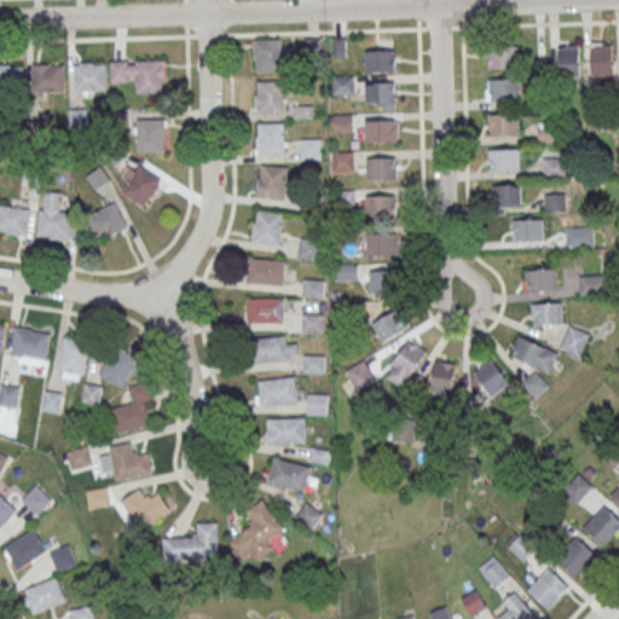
[(282,39),(254,39),(254,71),(282,71),(282,39)]
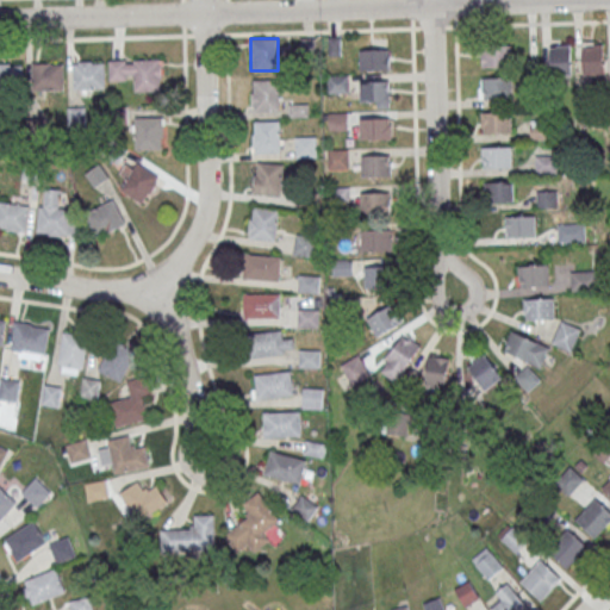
[(583,75),(607,75),(607,42),(583,42),(583,75)]
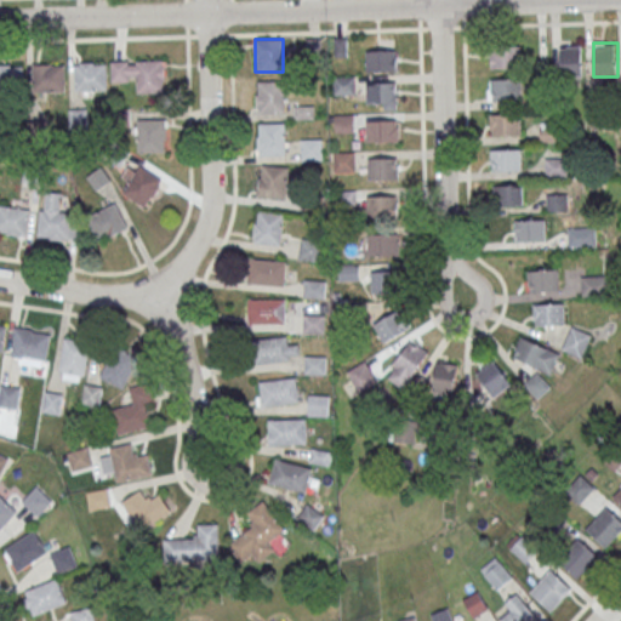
[(520,68),(520,46),(490,46),(490,68),(520,68)]
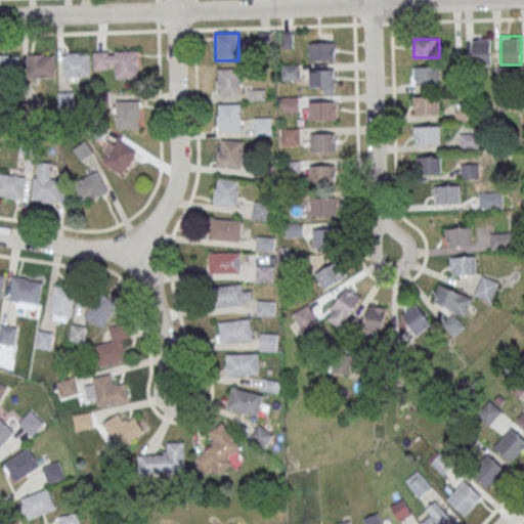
[(492,64),(492,39),(473,39),(473,64),(492,64)]
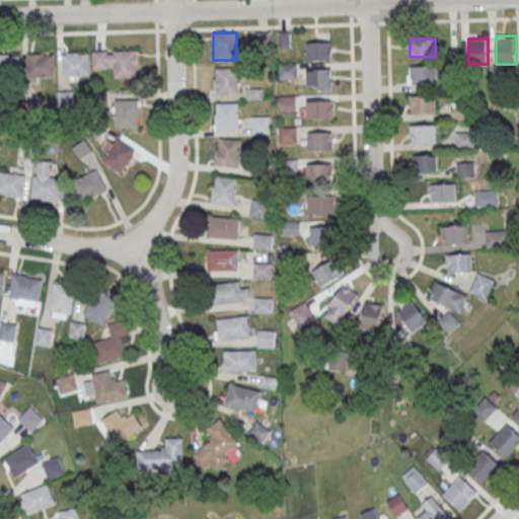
[(306,60),(332,60),(332,42),(306,42),(306,60)]
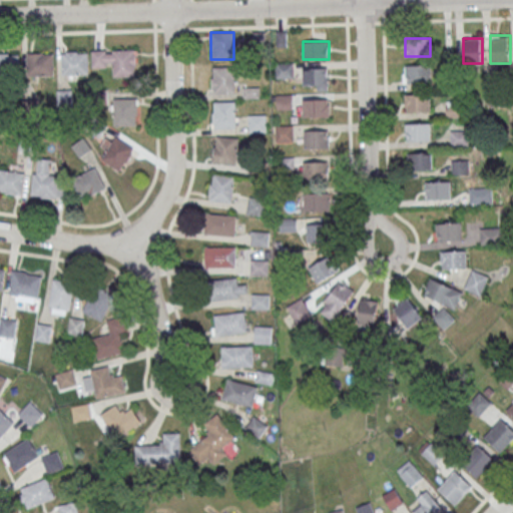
[(135,49),(92,49),(92,67),(113,67),(113,76),(135,76),(135,49)]
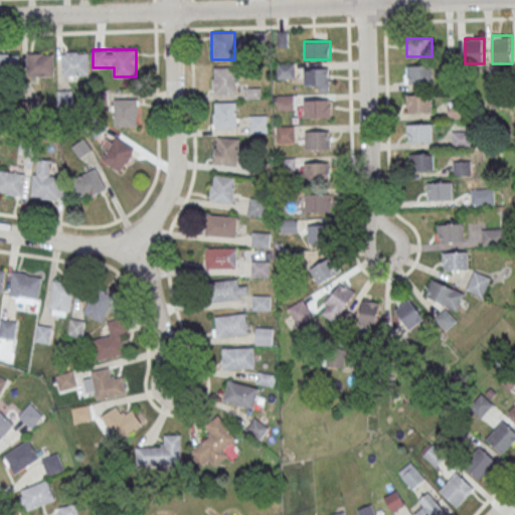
[(61,52),(62,75),(89,74),(88,52),(77,53),(77,51),(61,52)]
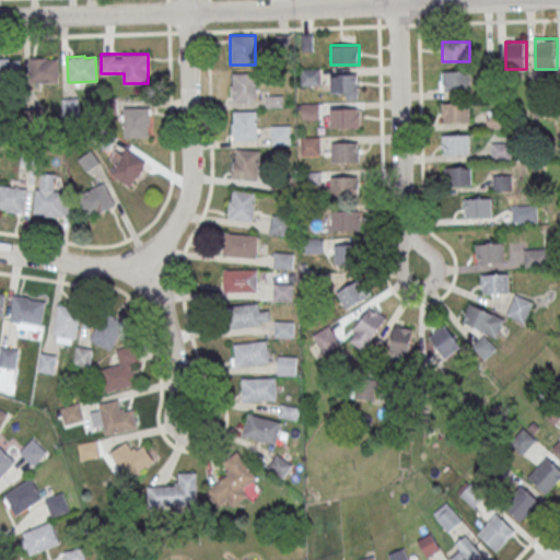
[(30,57),(31,83),(59,82),(58,58),(47,58),(46,57),(30,57)]
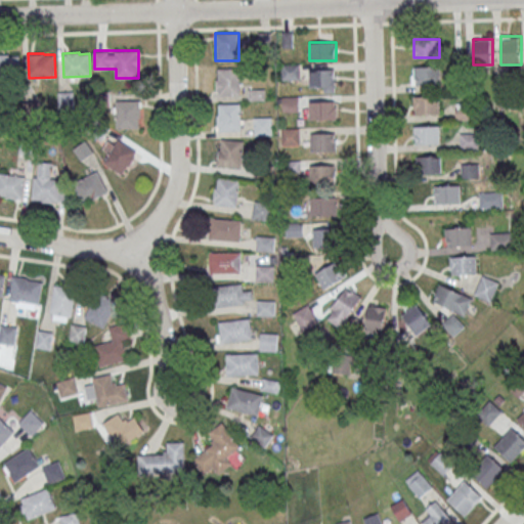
[(0,54),(0,77),(20,77),(19,55),(8,55),(8,54),(0,54)]
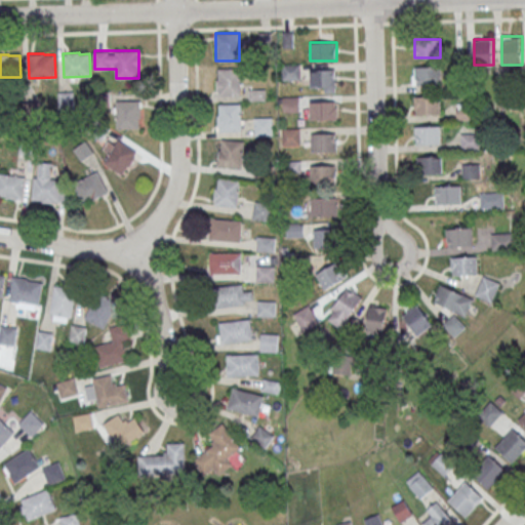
[(283,79),(299,79),(299,66),(283,66),(283,79)]
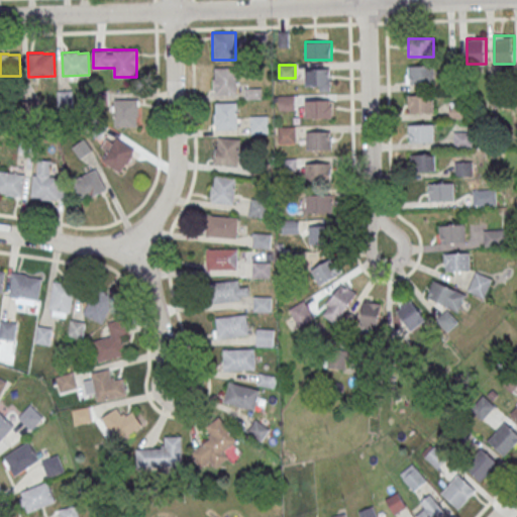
[(434,83),(434,66),(406,66),(406,84),(434,83)]
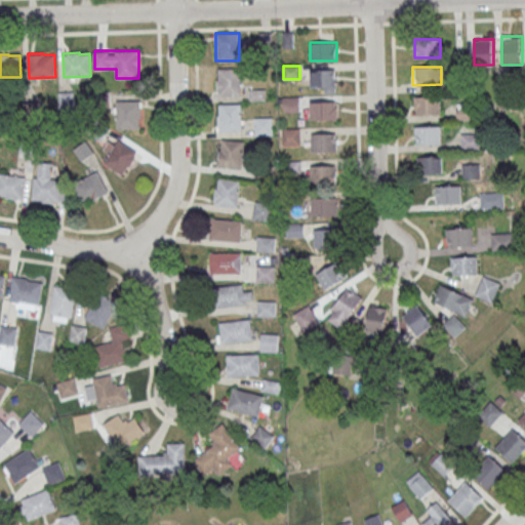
[(217,95),(240,95),(240,68),(217,68),(217,95)]
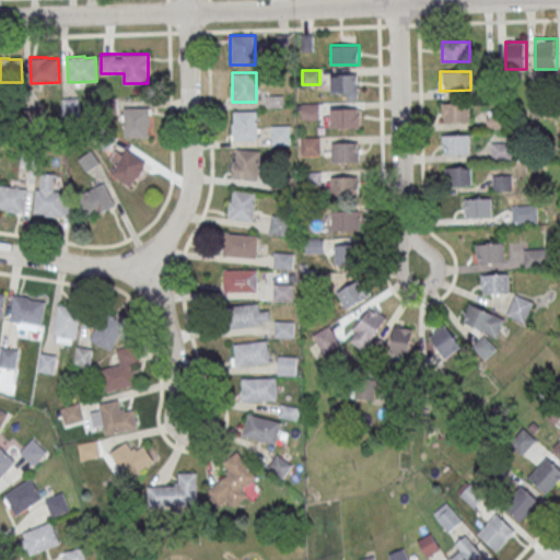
[(331,98),(359,98),(359,74),(331,74),(331,98)]
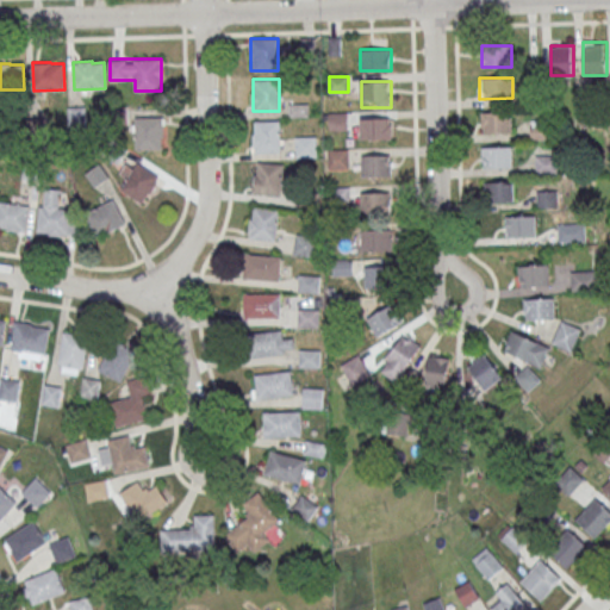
[(69,107),(69,125),(85,125),(85,107),(69,107)]
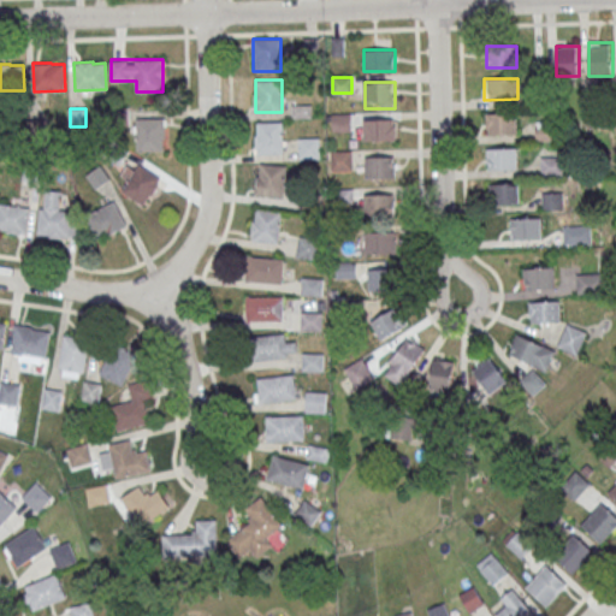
[(351,113),(332,113),(332,130),(351,130),(351,113)]
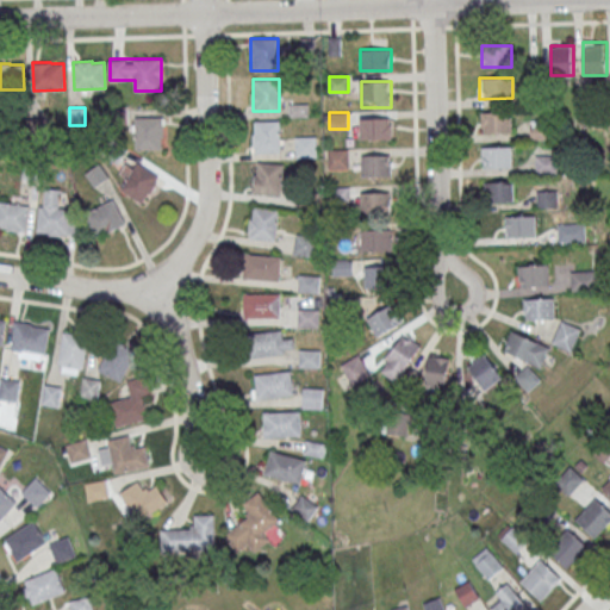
[(511,112),(481,112),(481,132),(511,132),(511,112)]
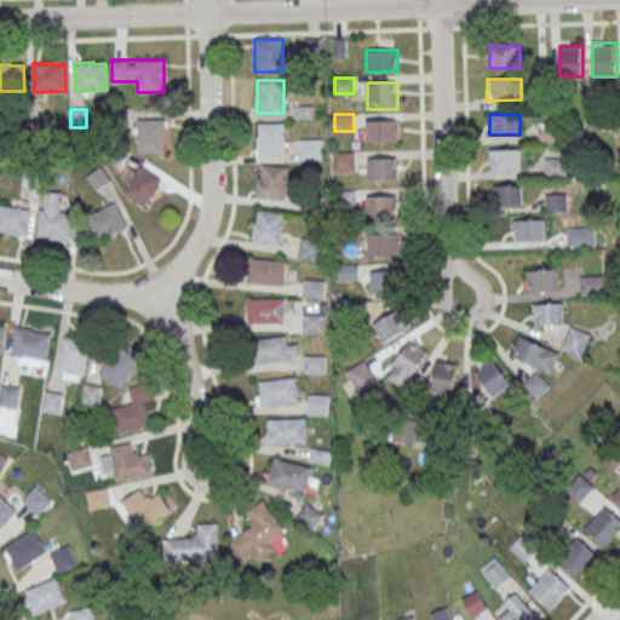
[(165,119),(138,119),(138,151),(165,151),(165,119)]
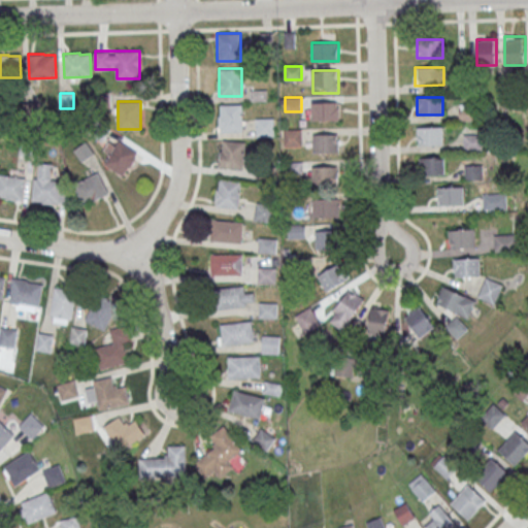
[(312,121),(339,121),(339,102),(312,102),(312,121)]
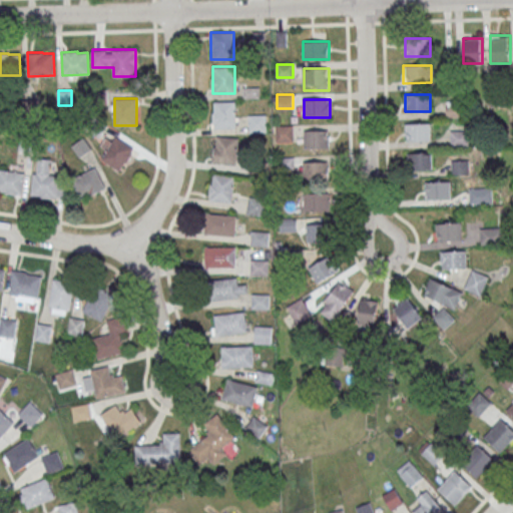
[(212,127),(235,127),(235,101),(212,101),(212,127)]
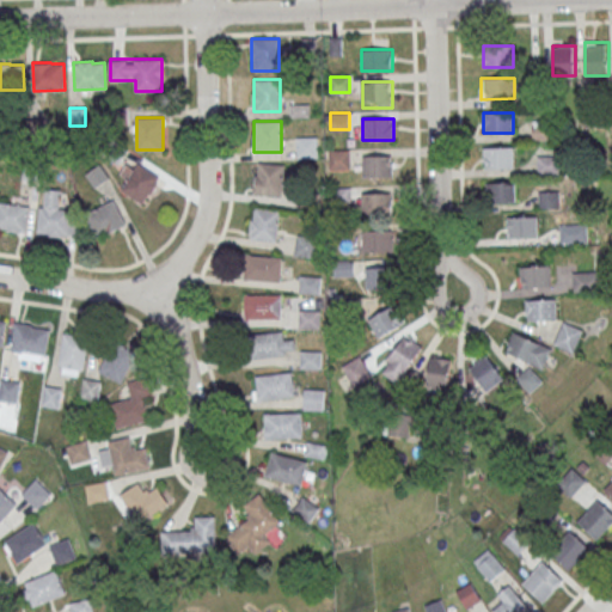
[(297,157),(318,157),(318,136),(297,136),(297,157)]
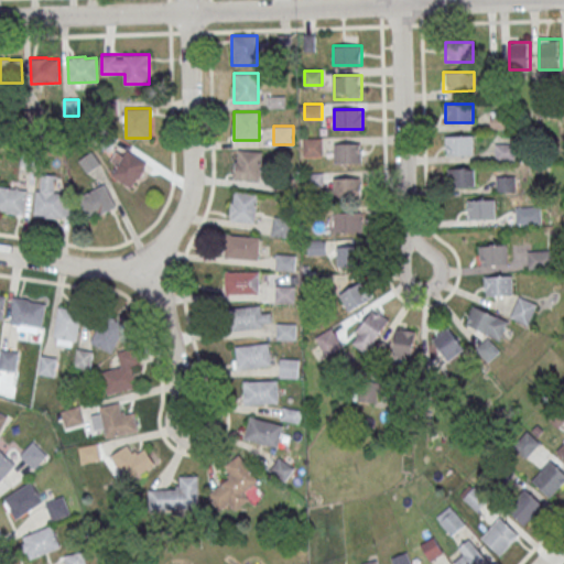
[(473,136),(446,136),(446,155),(473,155),(473,136)]
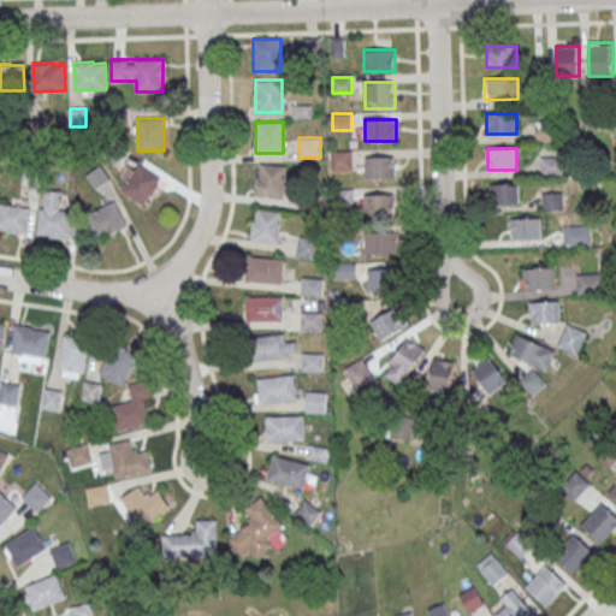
[(351,170),(351,150),(331,150),(331,170),(351,170)]
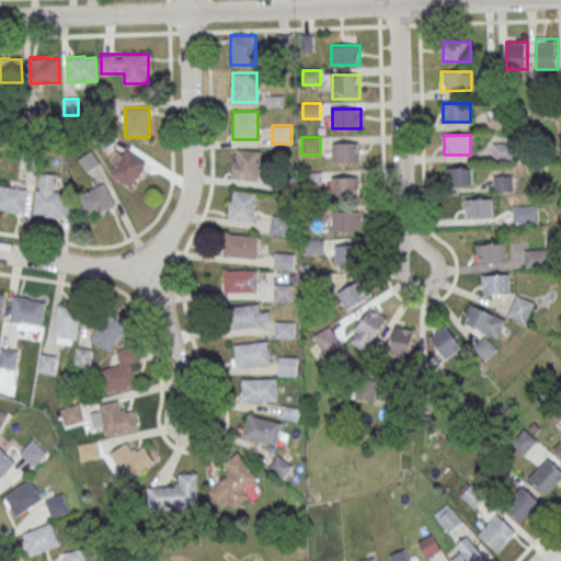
[(362,142),(332,142),(332,162),(362,162),(362,142)]
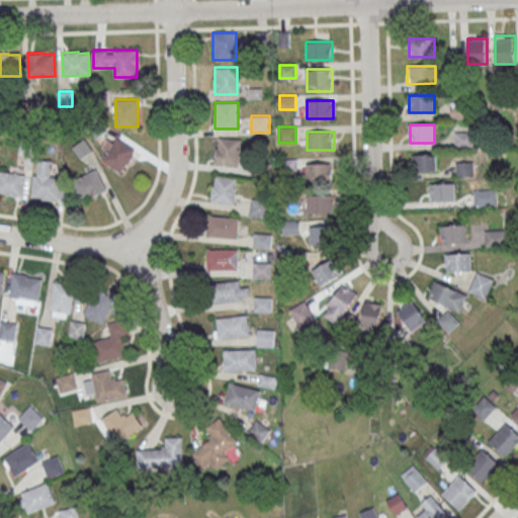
[(456,147),(470,147),(470,134),(456,134),(456,147)]
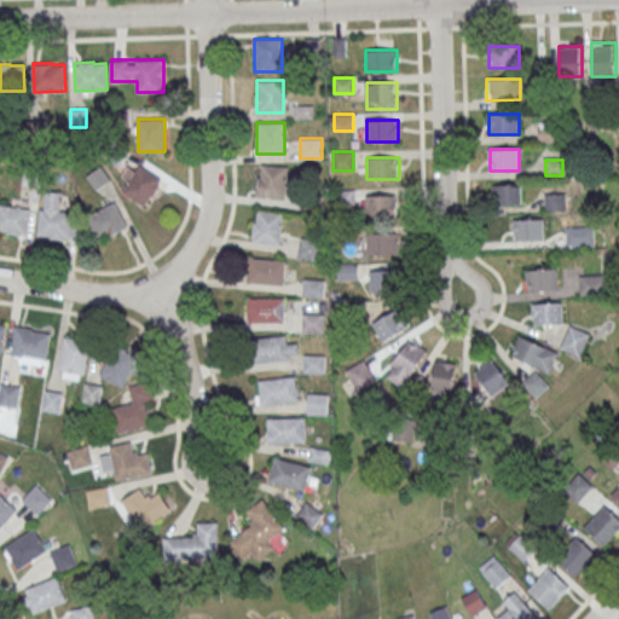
[(287,197),(287,165),(258,165),(258,197),(287,197)]
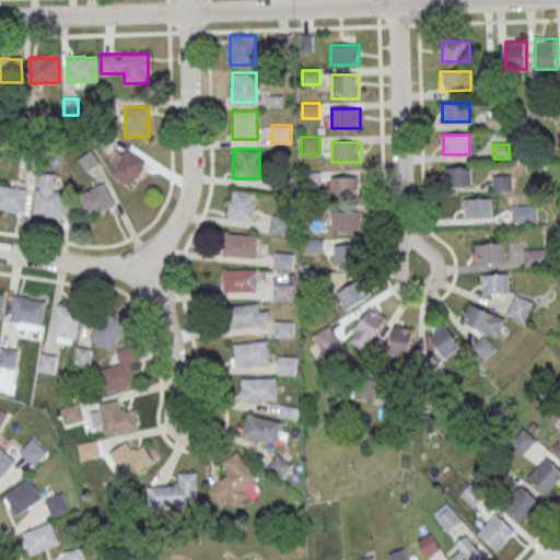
[(124,153),(112,155),(114,168),(112,168),(114,184),(141,178),(137,151),(124,153)]
